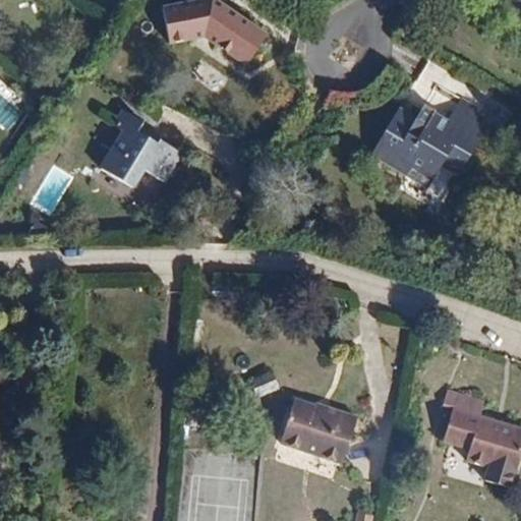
[(252,68),(276,33),(224,0),(198,0),(165,8),(175,46),(206,39),(252,68)]
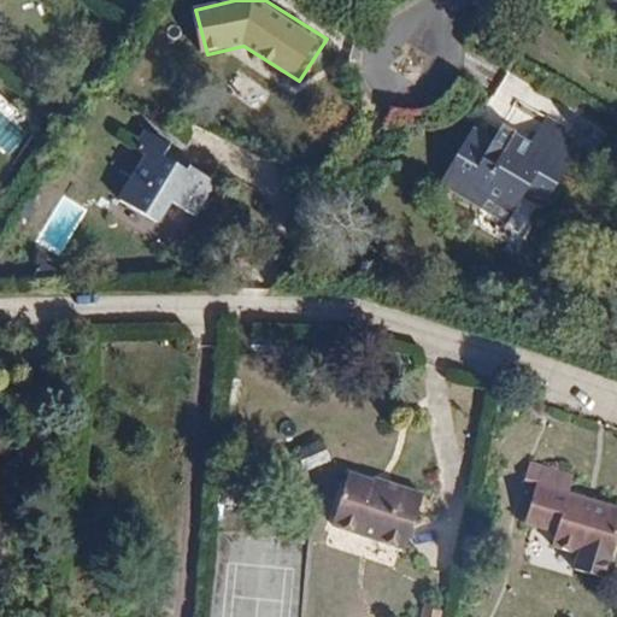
[(488,197),(512,211),(521,198),(542,210),(570,163),(556,154),(566,137),(564,128),(545,117),(529,142),(524,152),(509,142),(513,134),(515,131),(503,124),(492,141),(471,129),(440,183),(481,207),(488,197)]
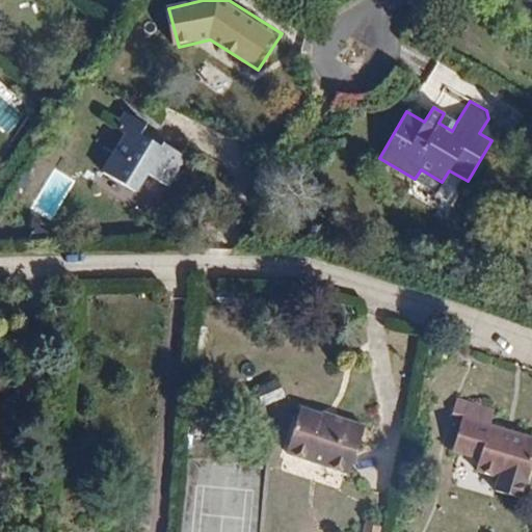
[(167,186),(185,157),(163,143),(160,147),(140,135),(147,126),(127,113),(117,128),(125,134),(102,171),(135,192),(148,174),(167,186)]
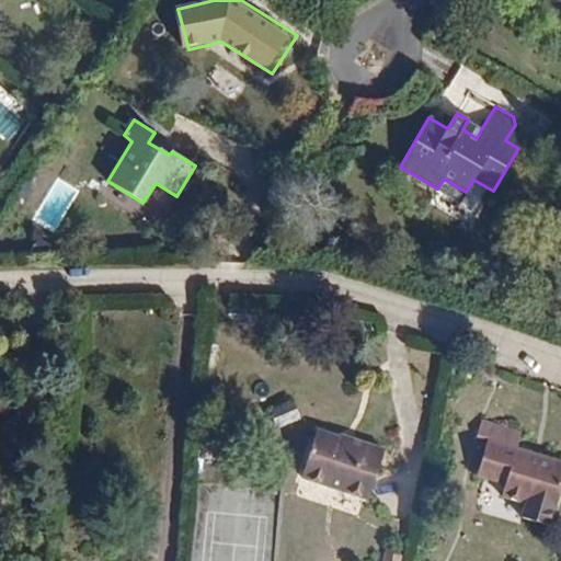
[(477,138),(481,129),(467,122),(462,129),(477,138)]
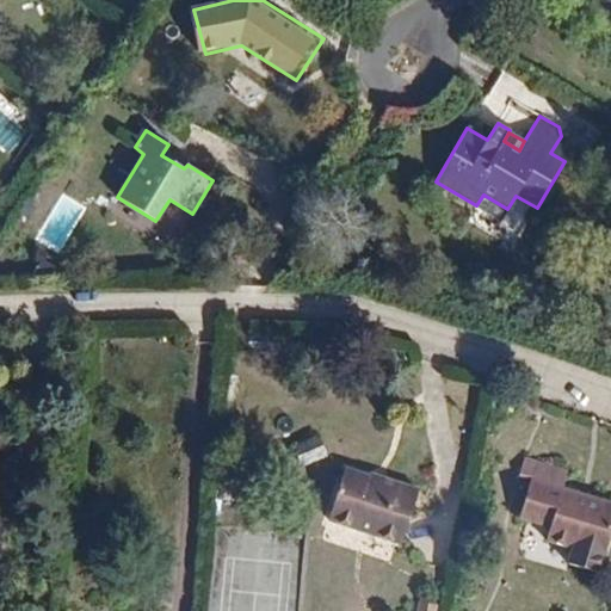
[(500,220),(507,209),(483,195),(476,205),(500,220)]
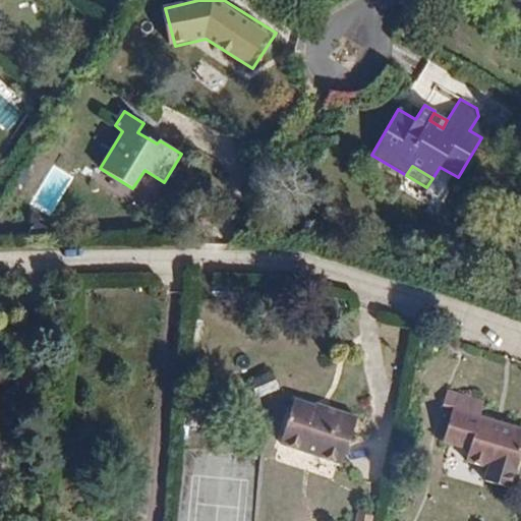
[(258,398),(278,390),(271,375),(251,384),(258,398)]
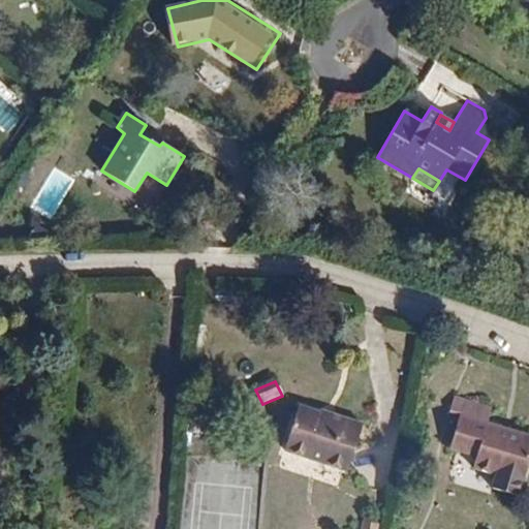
[(332,415),(331,417),(299,407),(284,450),(346,471),(362,426),(332,415)]
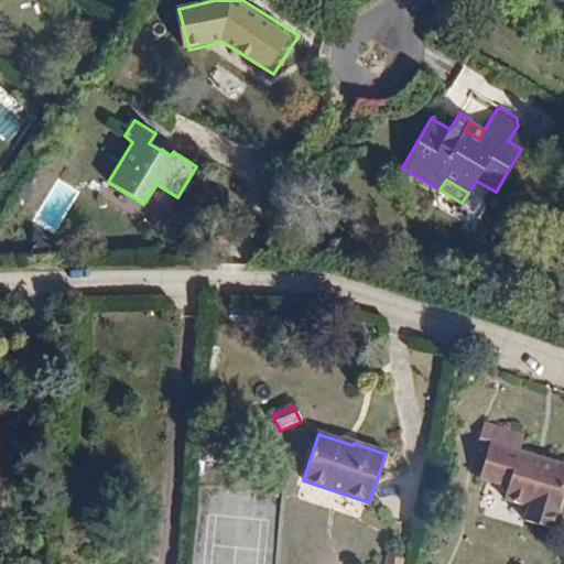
[(479,477),(508,486),(503,499),(529,507),(523,521),(551,530),(563,486),(563,464),(519,451),(519,449),(491,441),(479,477)]
